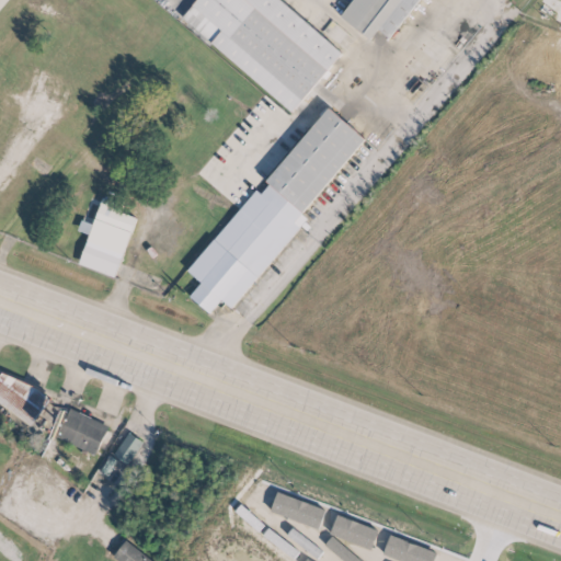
[(195,0),(279,0),(341,52),(290,112),(181,16),(195,0)]
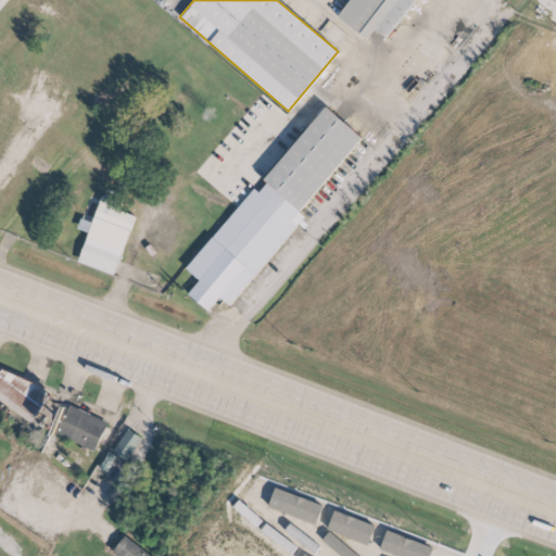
[(336,15),(348,0),(413,0),(384,37),(374,28),(366,39),(336,15)]
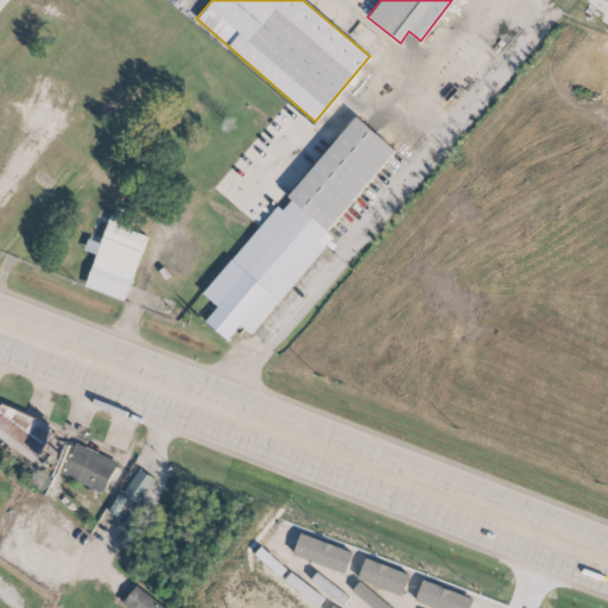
[(291,200),(286,196),(354,116),(394,150),(325,230),(331,236),(328,240),(335,245),(331,249),(325,245),(251,333),(239,323),(226,340),(204,321),(217,306),(202,293),(276,206),(282,210),(291,200)]
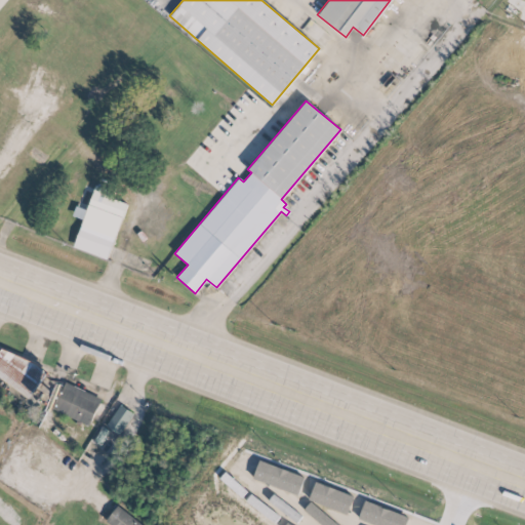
[(87,206),(120,217),(126,203),(93,191),(87,206)]
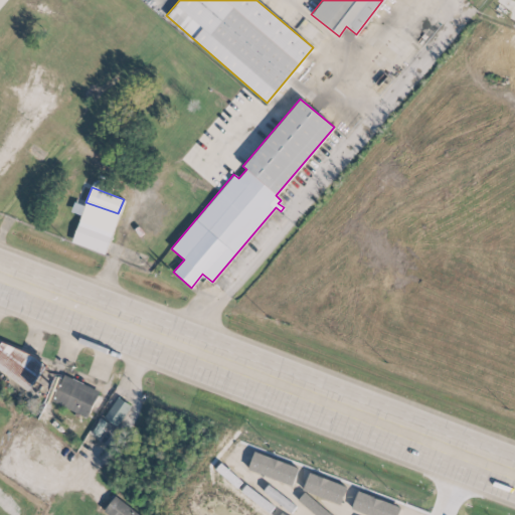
[(71,241),(103,253),(112,231),(80,219),(71,241)]
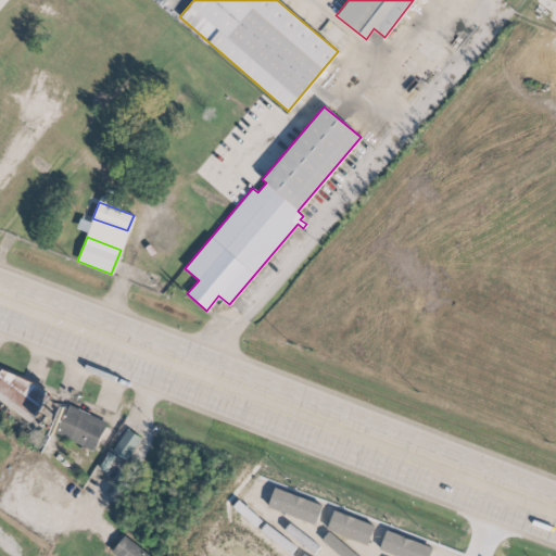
[(3,364),(0,367),(0,401),(32,421),(50,393),(3,364)]
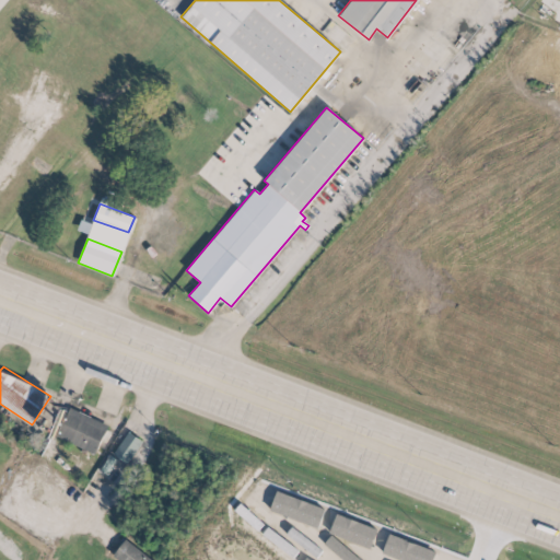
[(107,424),(69,408),(57,438),(95,454),(107,424)]
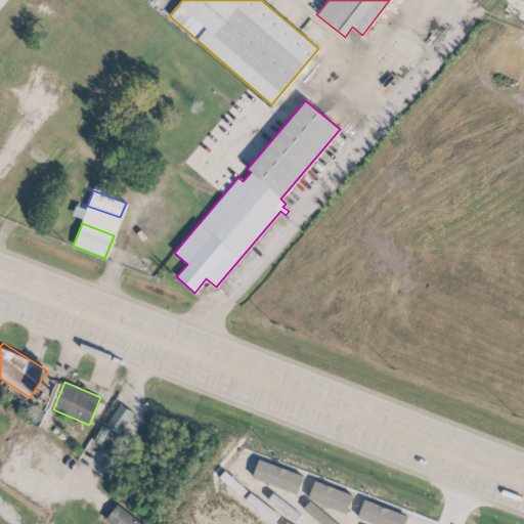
[(119,434),(133,412),(120,403),(105,425),(119,434)]
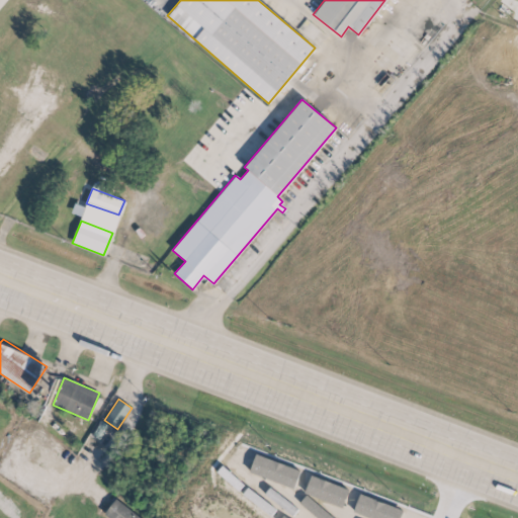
[(103,514),(108,517),(140,517),(115,499),(103,514)]
